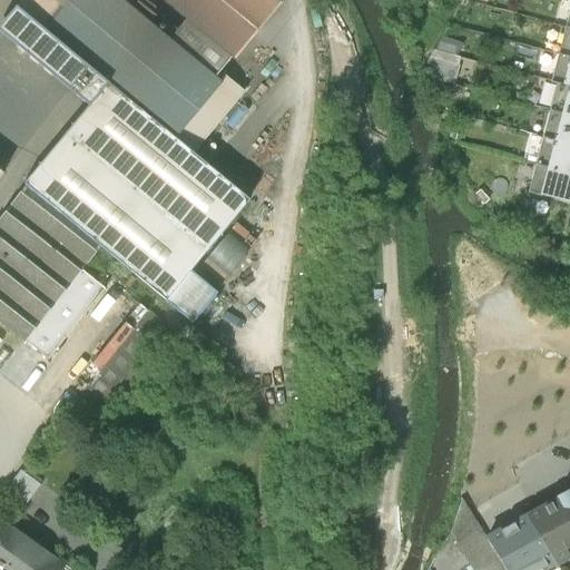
[(21,0),(15,8),(107,84),(175,138),(220,84),(218,81),(214,78),(170,41),(120,0),(163,0),(187,20),(232,57),(234,59),(279,3),(275,0),(21,0)]
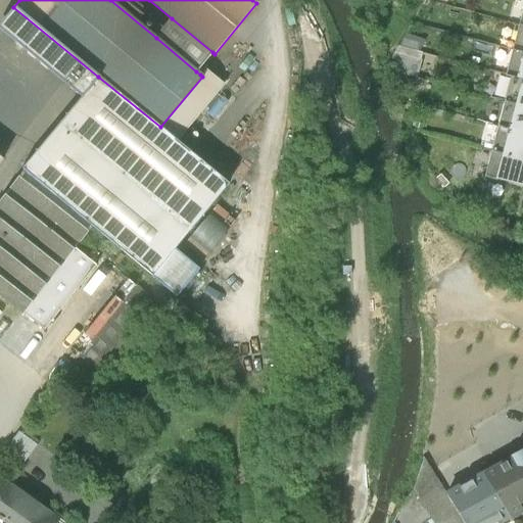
[(98,77),(13,7),(0,22),(0,31),(81,97),(98,77)]
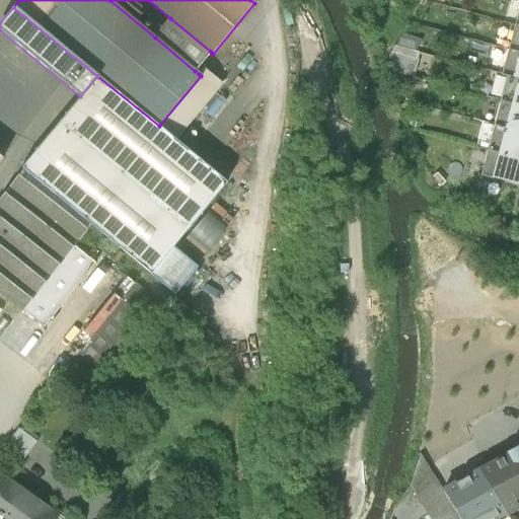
[(170,18),(155,38),(195,71),(211,52),(170,18)]
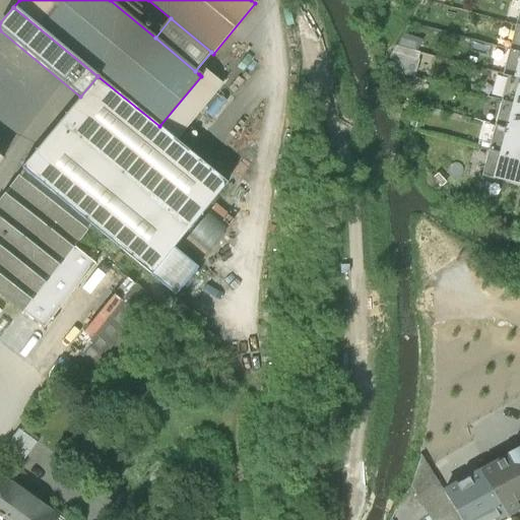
[(519,52),(519,24),(515,23),(509,49),(519,52)]
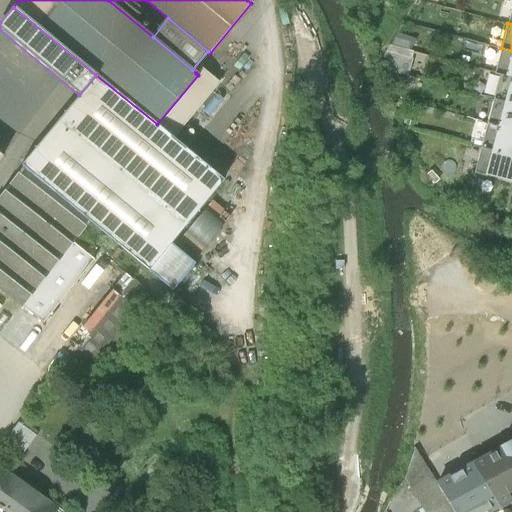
[(385,64),(409,75),(425,41),(401,29),(385,64)]
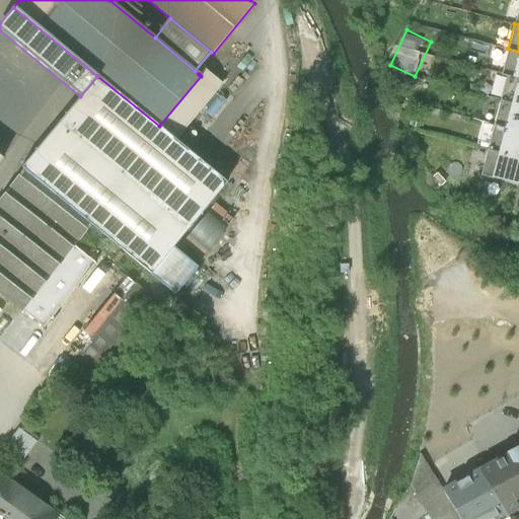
[(518,78),(518,52),(508,49),(502,74),(506,75),(518,78)]
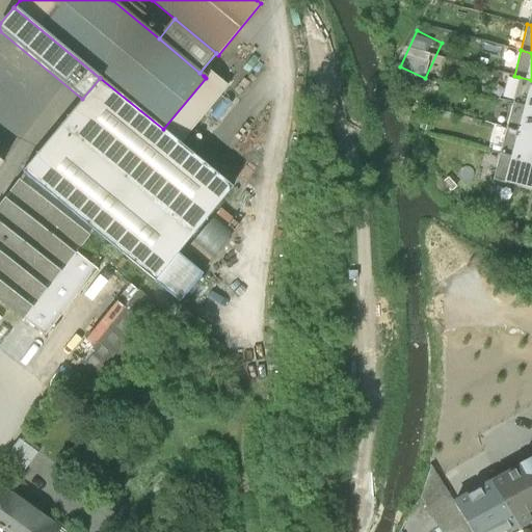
[(204,76),(206,78),(163,129),(180,143),(228,85),(209,71),(204,76)]
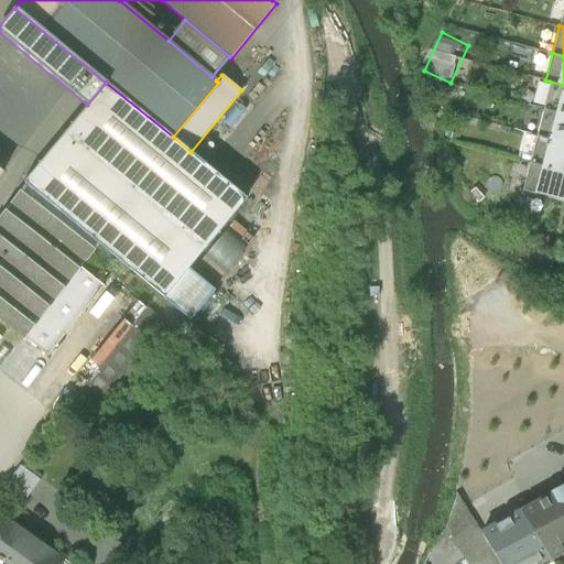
[(563,85),(550,82),(543,109),(563,114),(563,85)]
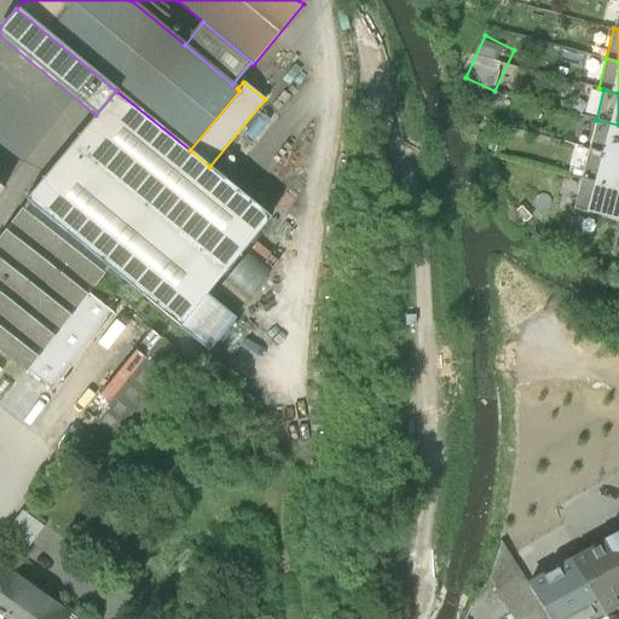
[(25,200),(28,202),(109,270),(180,327),(270,218),(209,167),(190,150),(116,91),(96,115),(25,200)]
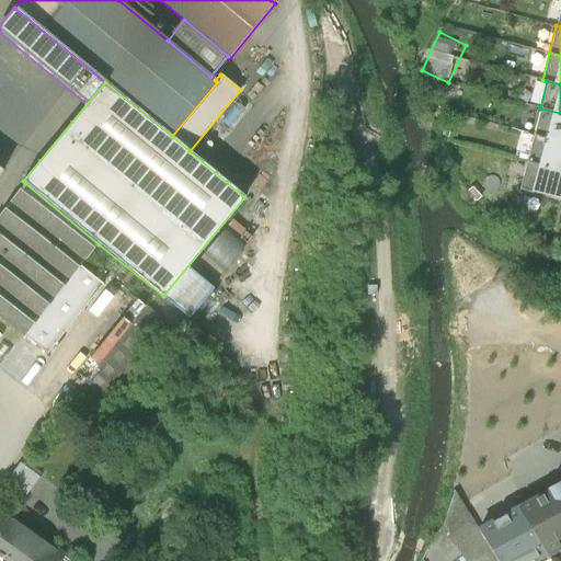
[(560,141),(560,113),(540,109),(534,135),(560,141)]
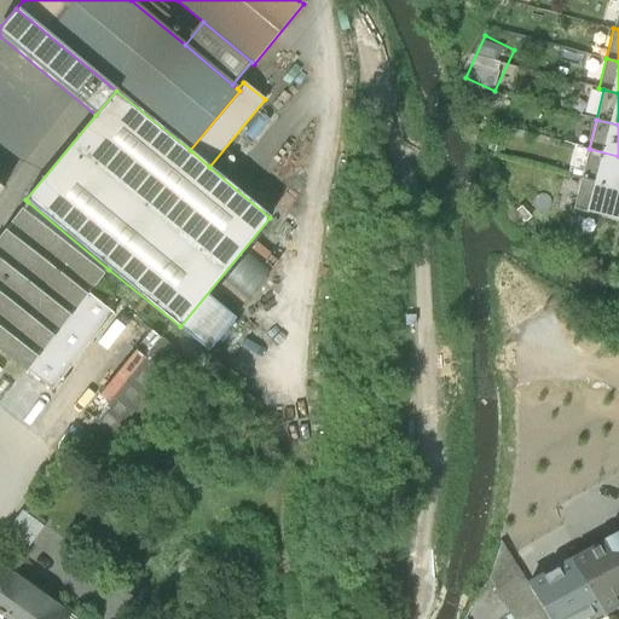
[(618,156),(589,149),(582,179),(618,187),(618,156)]
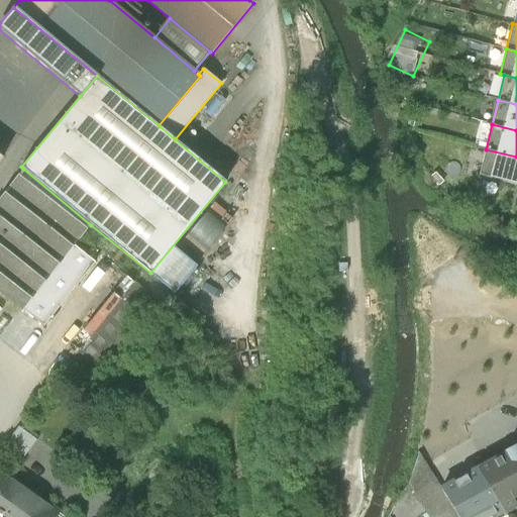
[(516,183),(516,157),(486,149),(479,175),(516,183)]
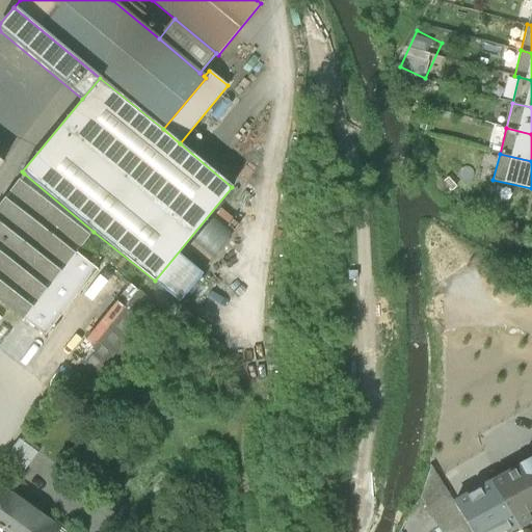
[(0,300),(23,318),(76,253),(94,232),(24,174),(0,204),(0,300)]
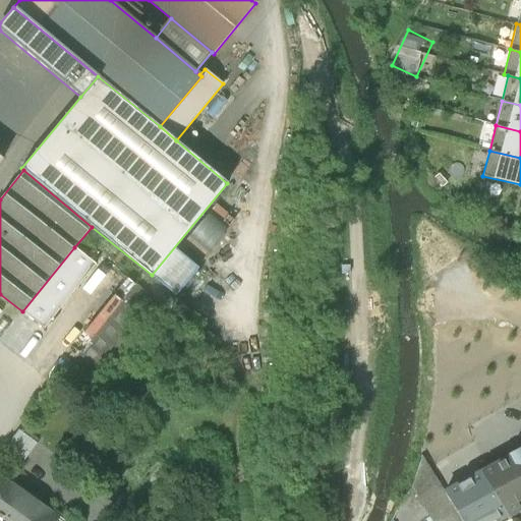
[(74,247),(22,311),(43,329),(96,265),(74,247)]
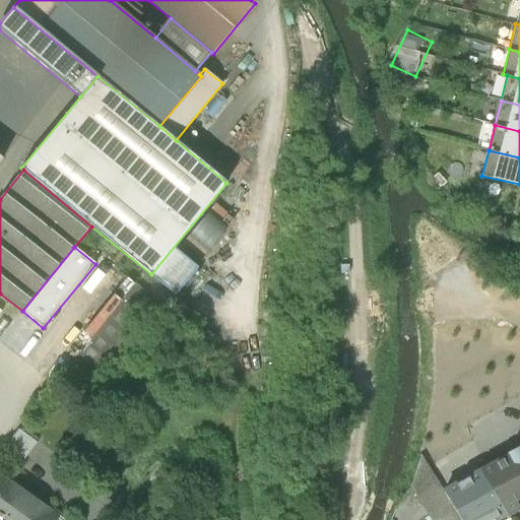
[(100,382),(161,307),(136,283),(64,373),(93,398),(104,386),(100,382)]
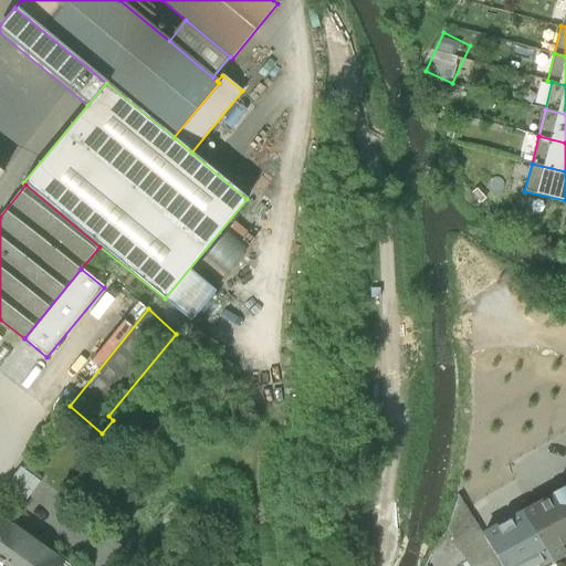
[(24,503),(40,482),(20,468),(4,489),(24,503)]
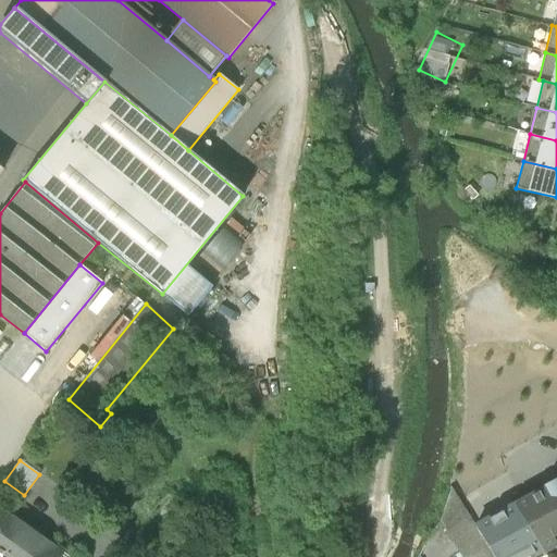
[(556,480),(556,481),(555,478),(549,481),(543,485),(544,487),(514,505),(542,551),(555,543),(554,541),(556,537),(556,480)]
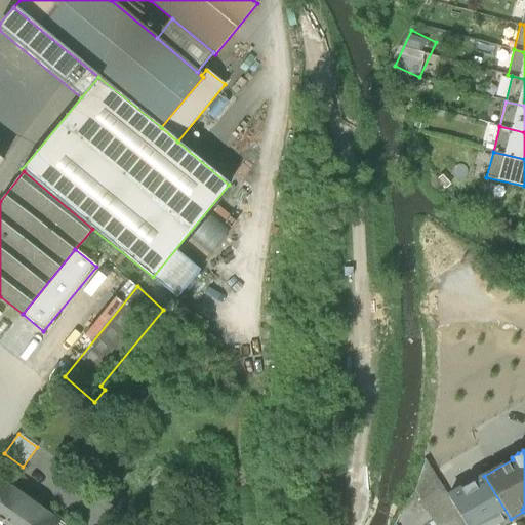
[(466,524),(447,496),(423,457),(418,488),(416,492),(436,524),(466,524)]
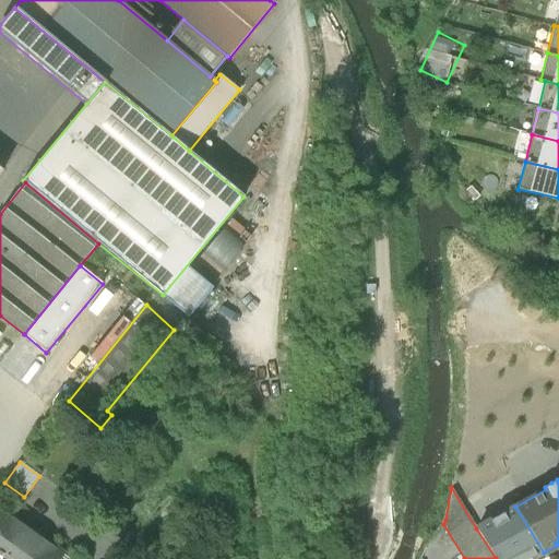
[(532,558),(544,552),(515,507),(476,528),(496,558),(532,558)]
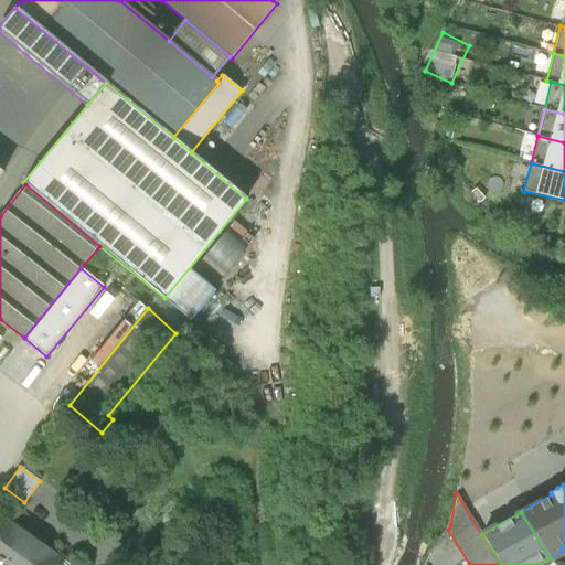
[(0,564),(60,564),(64,561),(7,519),(0,528),(0,564)]
